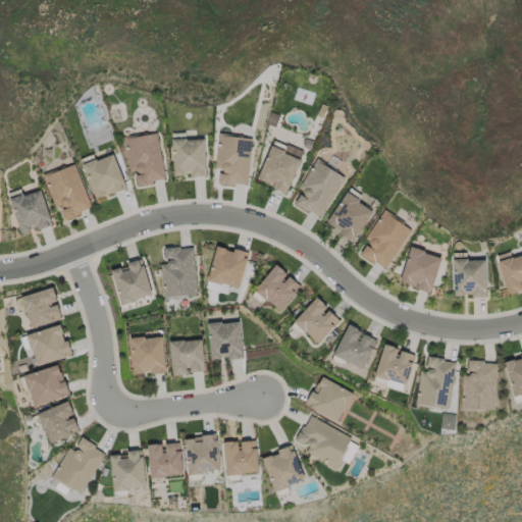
[(165,179),(156,132),(122,138),(128,172),(134,171),(137,185),(165,179)]
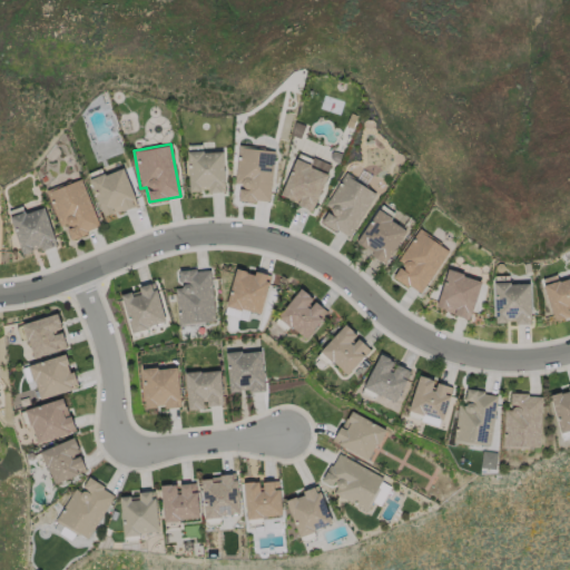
[(274,149),(237,147),(235,184),(239,184),(238,200),(271,203),(274,149)]
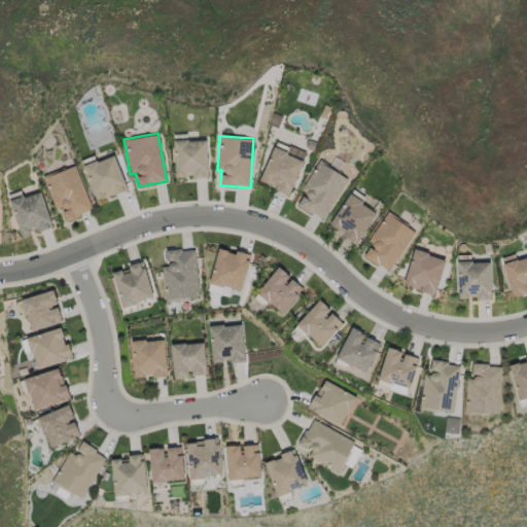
[(206,139),(173,140),(174,176),(190,176),(191,178),(207,177),(206,139)]
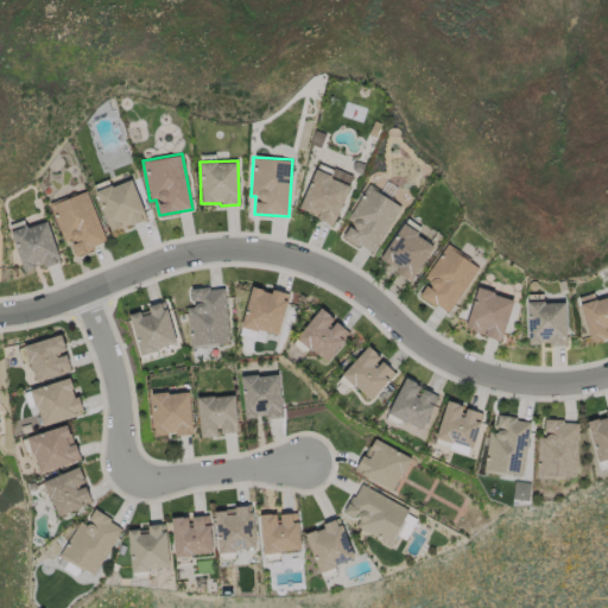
[(352,176),(317,163),(299,210),(334,223),(352,176)]
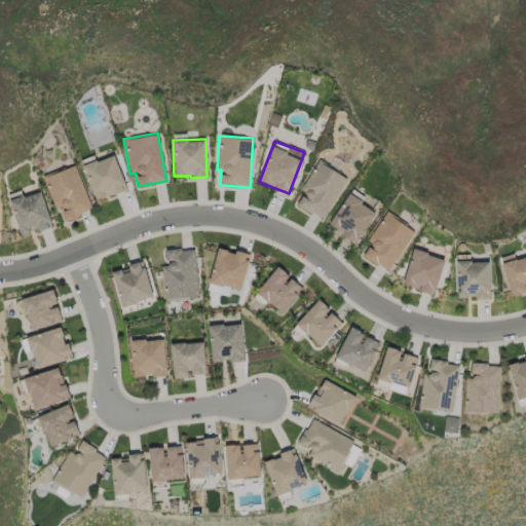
[(82,165),(95,199),(111,193),(112,195),(125,190),(113,154),(82,165)]
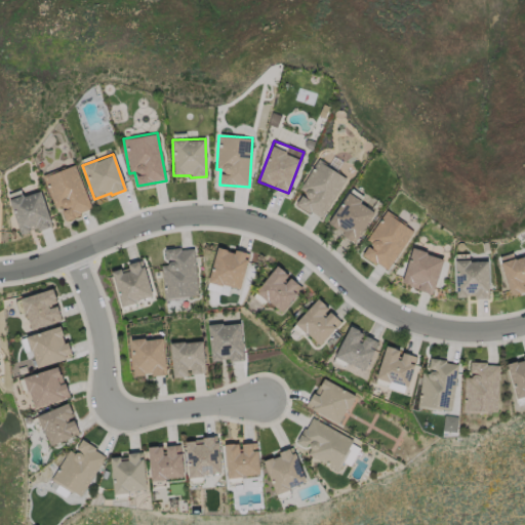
[(320,219),(347,177),(317,160),(299,189),(303,191),(295,204),(320,219)]
